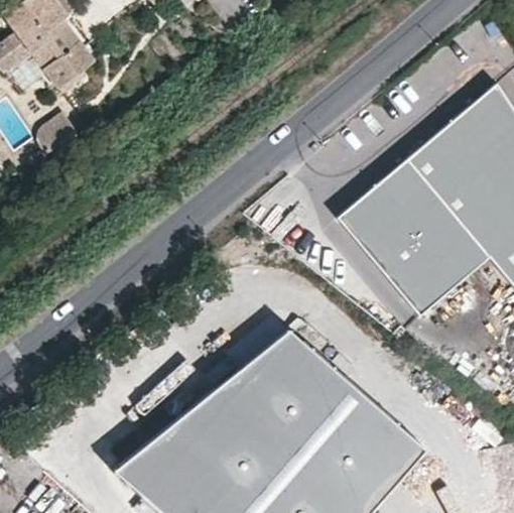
[(75,17),(61,1),(61,0),(30,0),(8,17),(63,93),(76,84),(90,73),(98,66),(101,63),(97,57),(70,20),(75,17)]
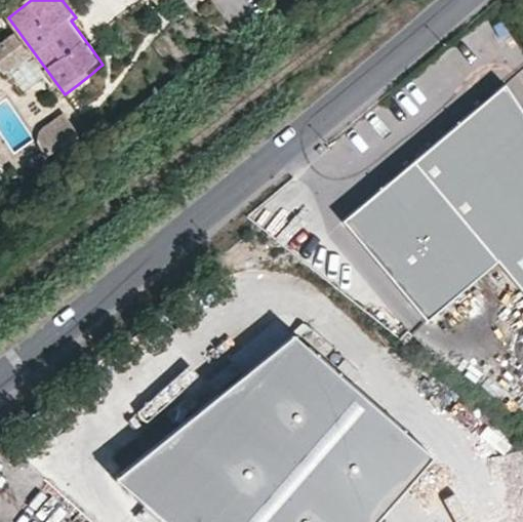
[(81,13),(71,0),(63,0),(63,1),(76,17),(81,13)]
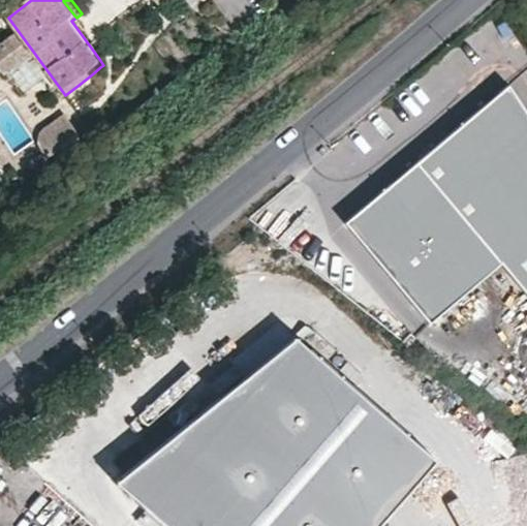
[(157,0),(168,10),(178,0),(157,0)]
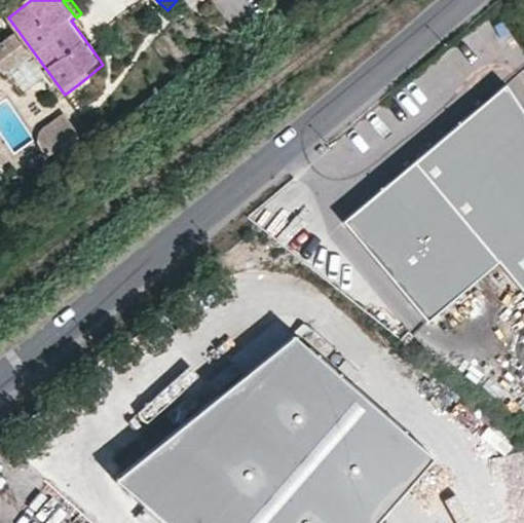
[(97,80),(91,74),(77,85),(82,90),(97,80)]
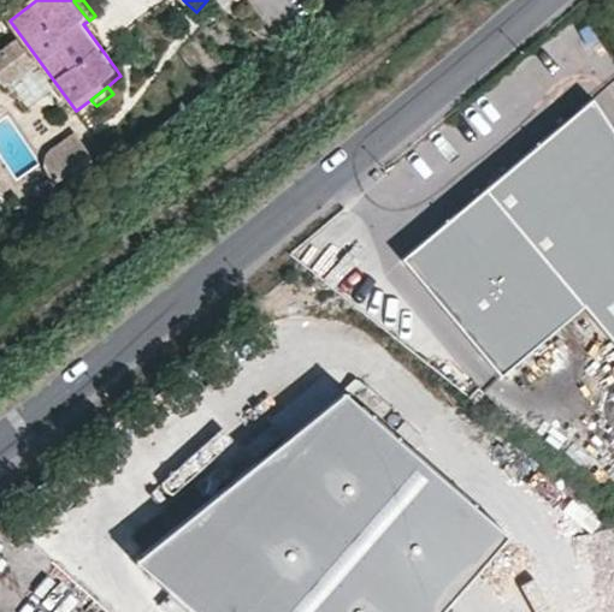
[(613,141),(589,110),(489,189),(588,307),(613,342),(613,141)]
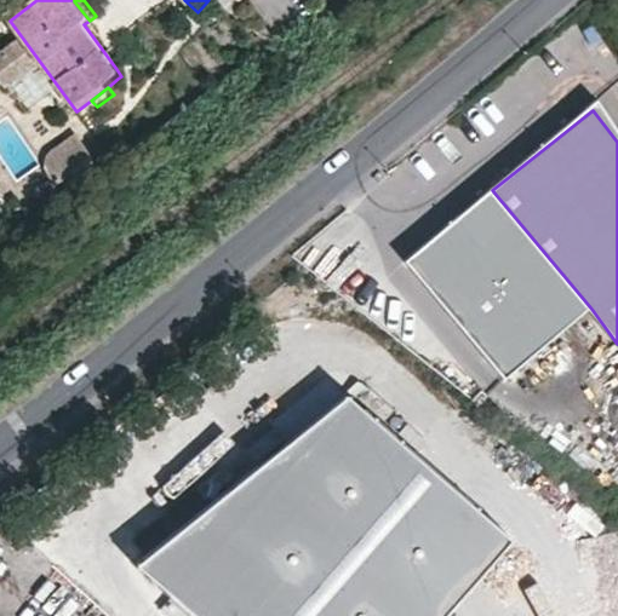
[(101,161),(83,136),(57,155),(53,157),(52,161),(51,166),(51,170),(51,173),(55,178),(61,190),(101,161)]
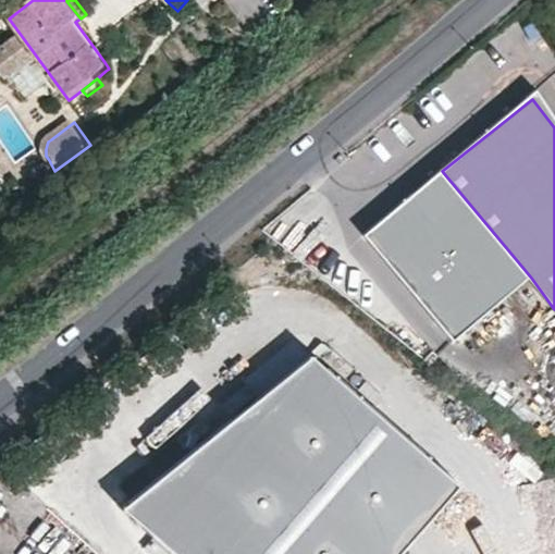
[(442,171),(364,235),(454,343),(531,278),(442,171)]
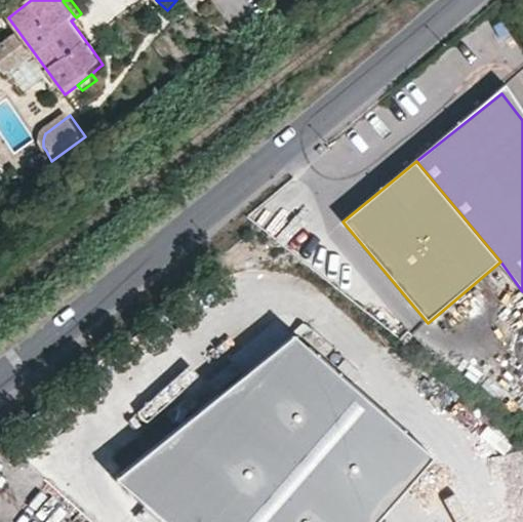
[(377,521),(433,458),(295,334),(115,479),(164,521),(377,521)]
